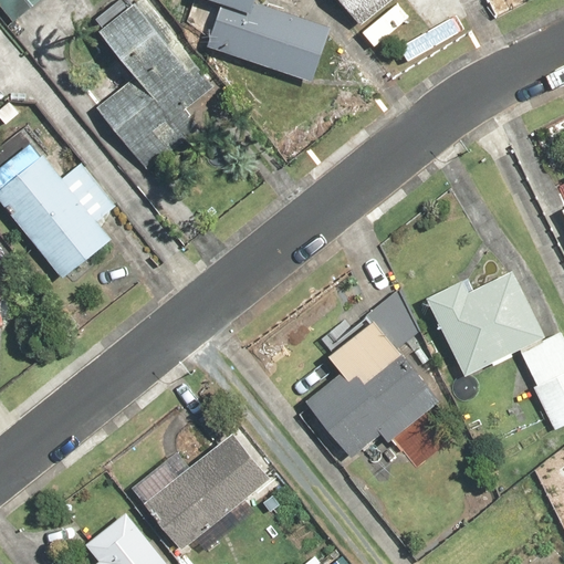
[(81,25),(61,0),(24,0),(32,10),(8,28),(33,61),(81,25)]
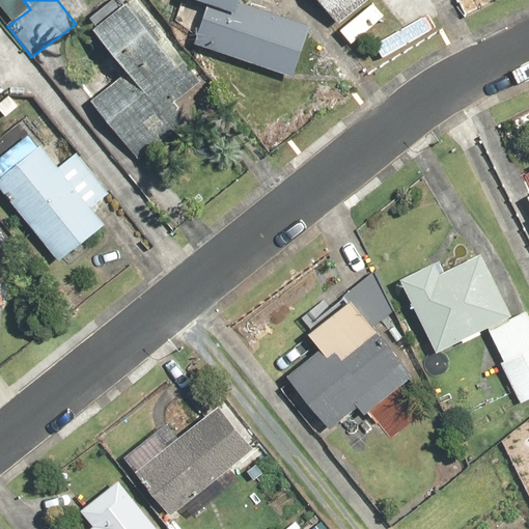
[(128,74),(90,103),(134,158),(212,96),(136,0),(133,0),(94,31),(128,74)]
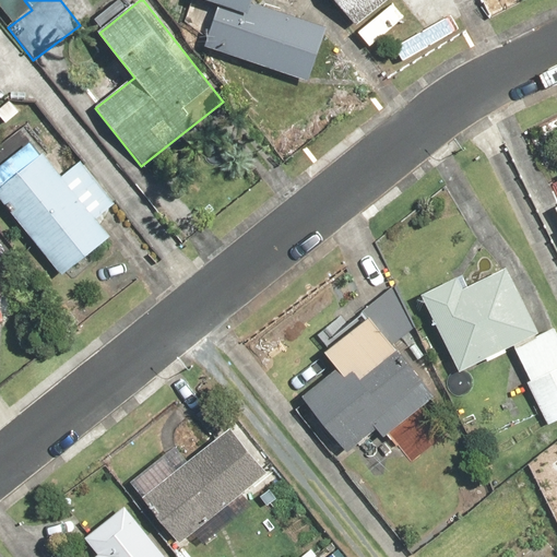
[(198,0),(218,8),(205,47),(308,83),(328,27),(251,0),(250,0),(198,0)]
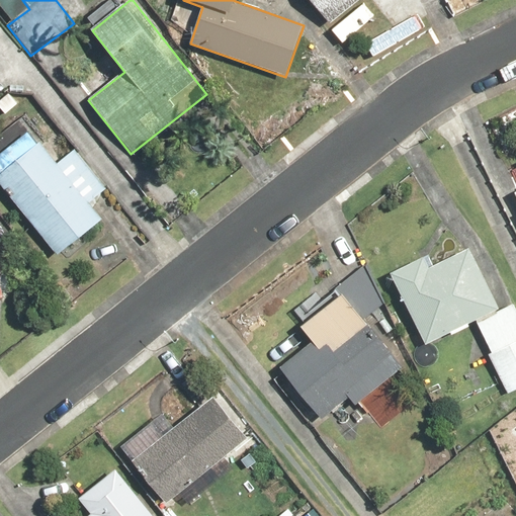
[(311,0),(331,23),(357,0),(311,0)]
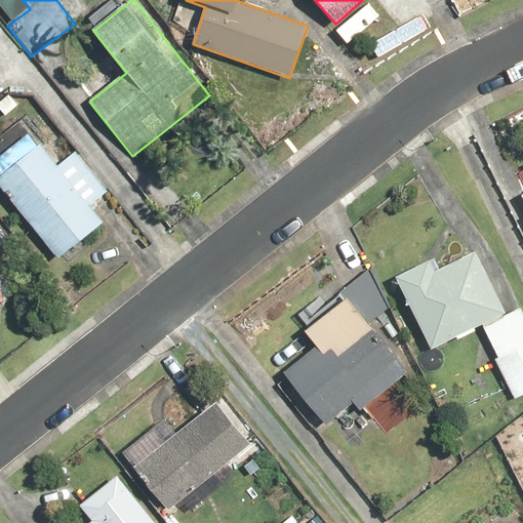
[(0,188),(56,258),(120,208),(75,152),(56,166),(30,132),(26,136),(26,135),(0,155),(0,188)]
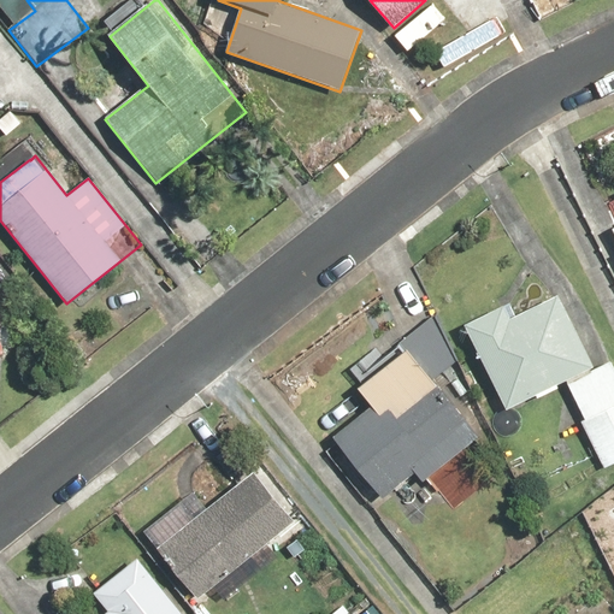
[(506,409),(566,382),(583,418),(579,419),(602,467),(613,461),(613,367),(610,360),(594,369),(559,293),(517,312),(512,301),(465,323),(506,409)]
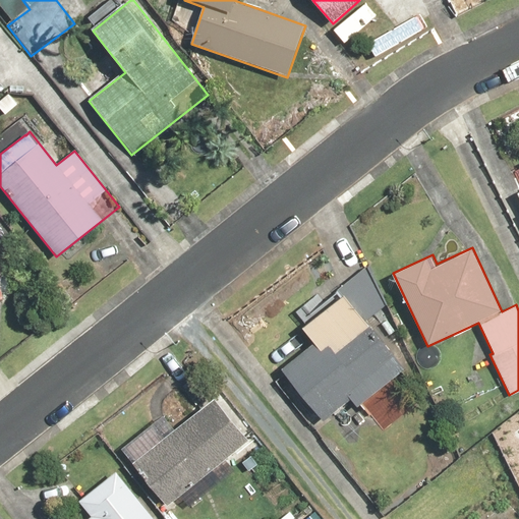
[(313,341),(281,368),(301,393),(289,403),(311,429),(349,399),(357,407),(406,366),(368,322),(384,309),(362,269),(336,291),(341,296),(302,329),(313,341)]
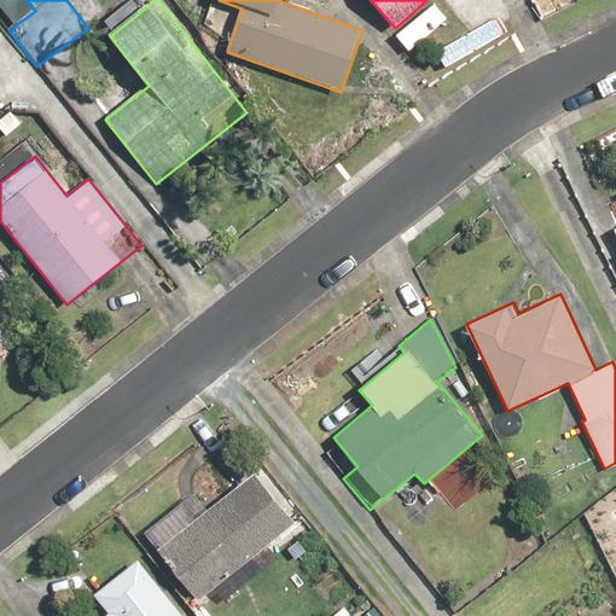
[(196,599),(294,521),(250,468),(243,475),(226,454),(209,469),(227,492),(155,550),(196,599)]
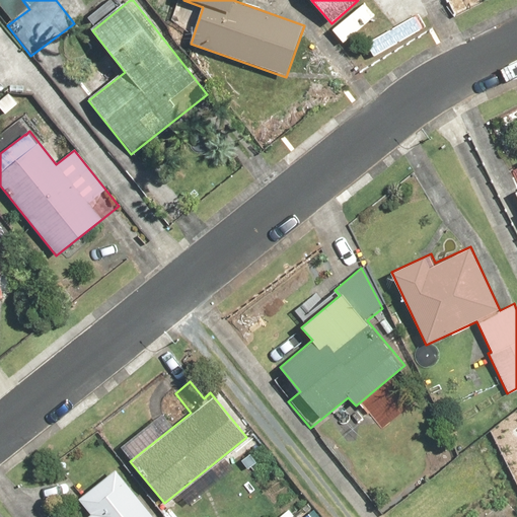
[(152,516),(113,469),(78,498),(90,512),(84,516),(152,516)]
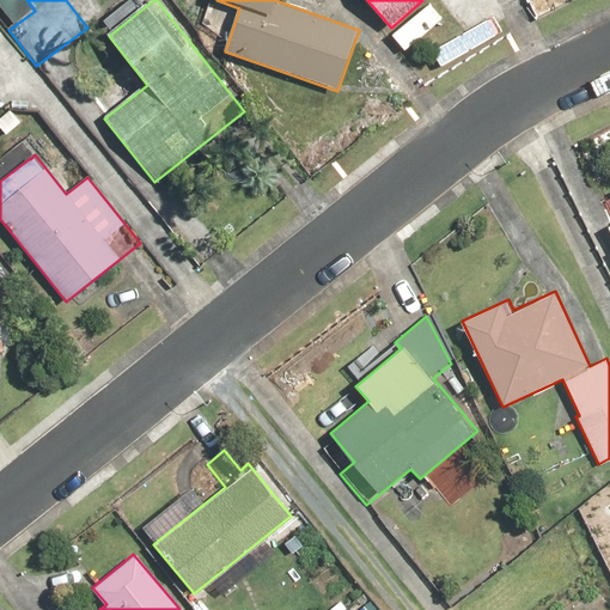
[(609,609),(609,604),(595,586),(566,609),(609,609)]
